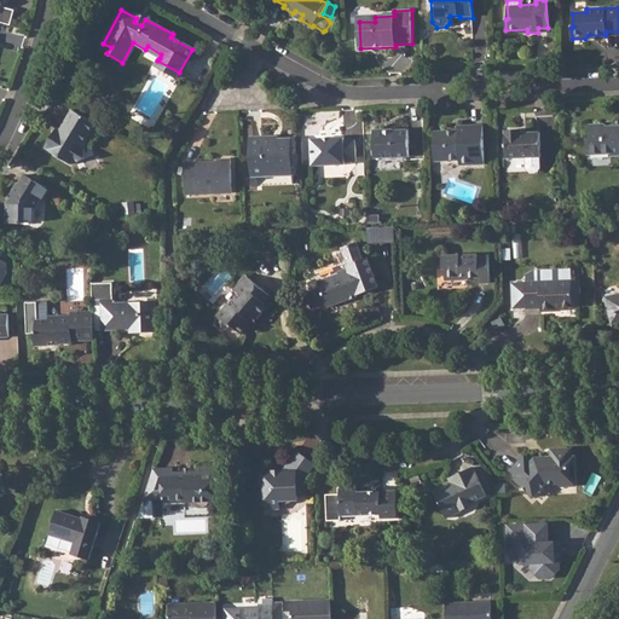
[(96,123),(73,109),(59,131),(61,132),(57,137),(52,134),(45,148),(73,163),(85,157),(84,144),(96,123)]
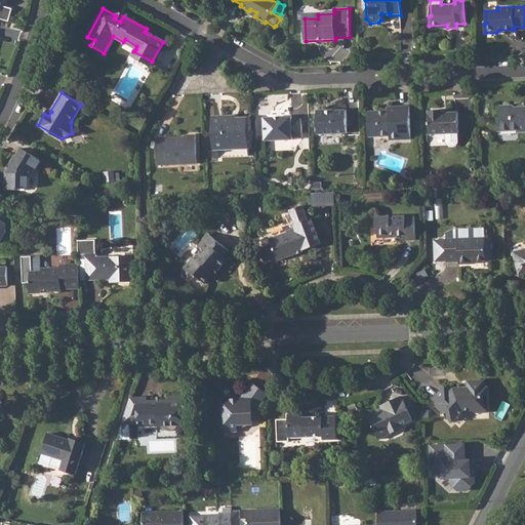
[(499,117),(496,117),(497,130),(518,129),(518,133),(524,132),(524,102),(524,103),(524,107),(516,108),(512,105),(499,106),(499,117)]
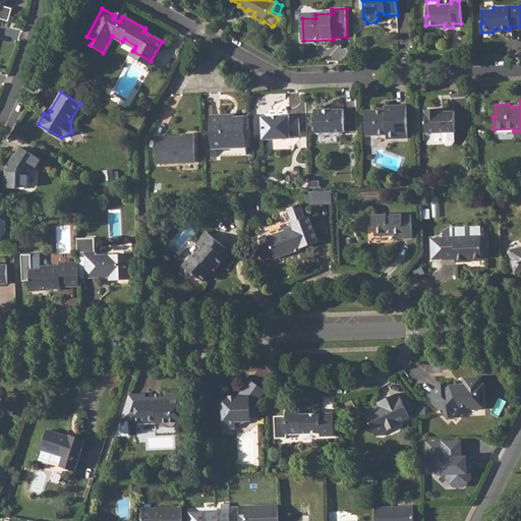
[(387,110),(365,111),(366,135),(387,134),(388,139),(408,138),(407,106),(387,106),(387,110)]
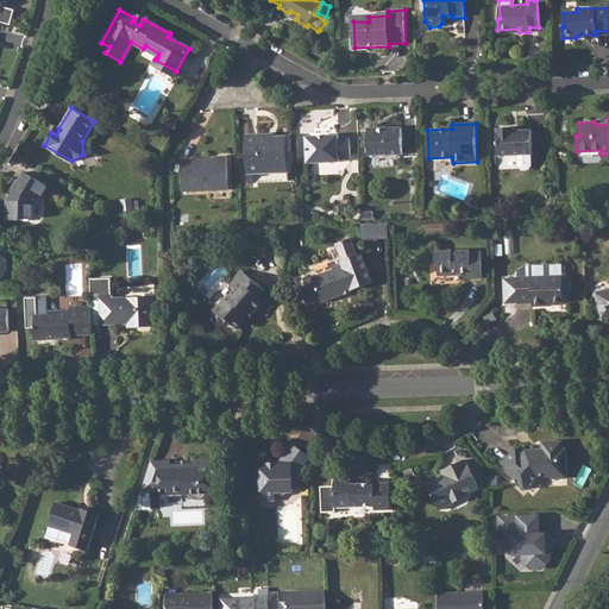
[(380,126),(368,126),(369,155),(403,152),(402,127),(384,127),(384,129),(382,129),(380,129),(380,126)]
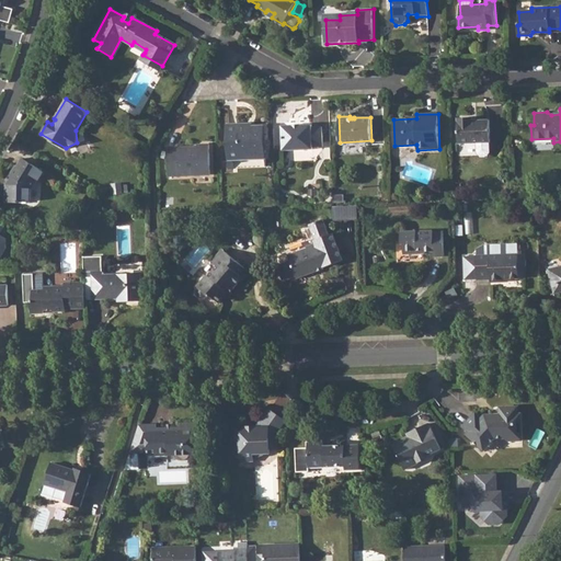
[(471,117),(457,117),(458,144),(477,142),(477,152),(479,155),(487,155),(489,151),(489,141),(489,118),(478,119),(478,122),(472,122),(471,117)]
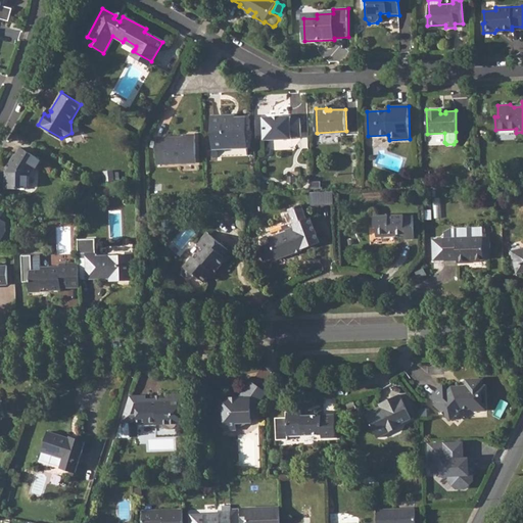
[(232,115),(212,115),(214,147),(219,147),(246,146),(246,117),(235,117),(235,123),(232,123),(232,115)]
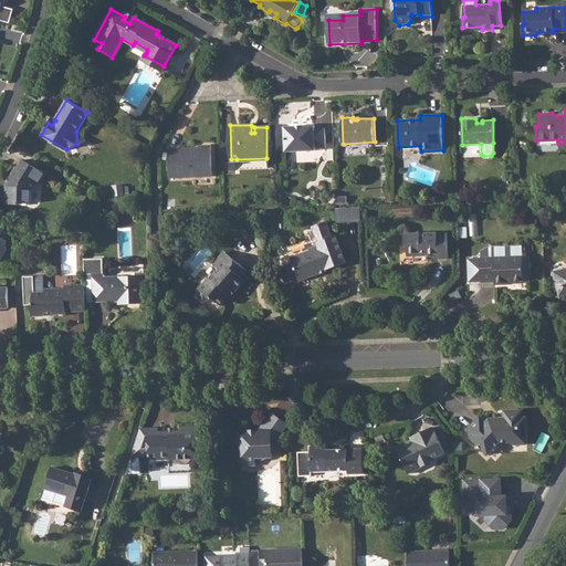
[(315,125),(285,126),(286,150),(316,149),(316,147),(325,146),(324,127),(315,127),(315,125)]
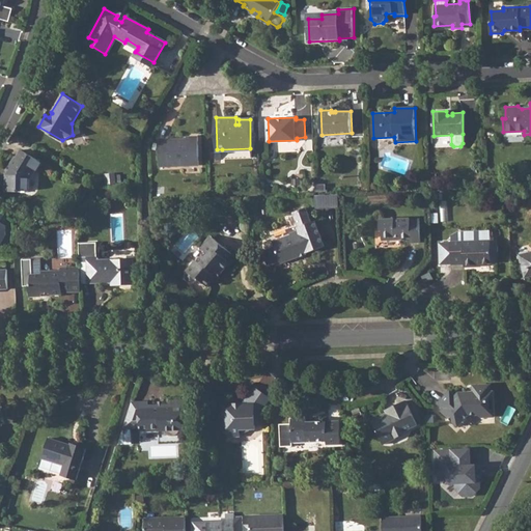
[(183,139),(159,140),(160,166),(199,165),(198,136),(187,137),(187,140),(183,141),(183,139)]
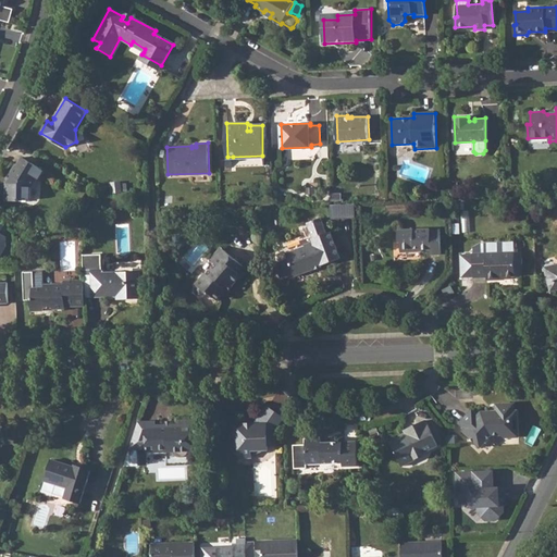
[(8,180),(5,183),(5,201),(20,200),(20,198),(32,198),(32,186),(37,177),(40,178),(45,171),(22,157),(16,164),(15,163),(10,173),(12,175),(9,180),(8,180)]
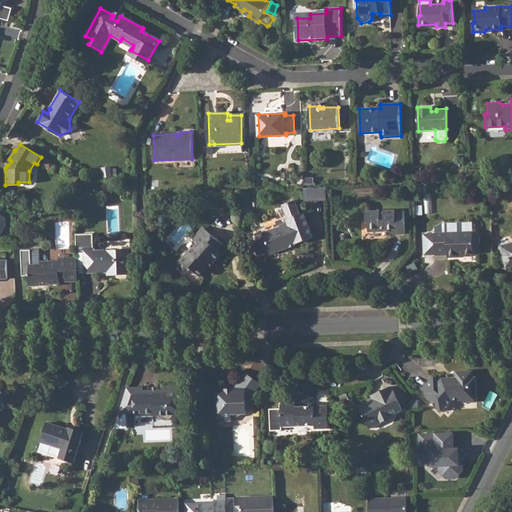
[(306,199),(327,199),(327,188),(306,187),(306,199)]
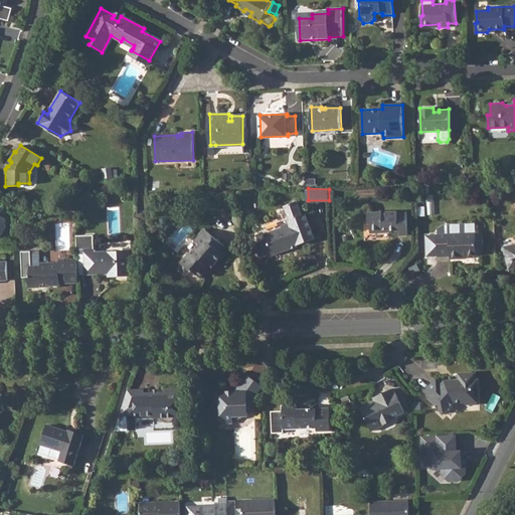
[(267,238),(255,242),(260,256),(272,251),(273,253),(290,247),(290,245),(297,242),(298,243),(315,238),(306,213),(303,215),(298,201),(286,205),(291,219),(289,220),(290,222),(283,225),(283,227),(266,233),(267,238)]
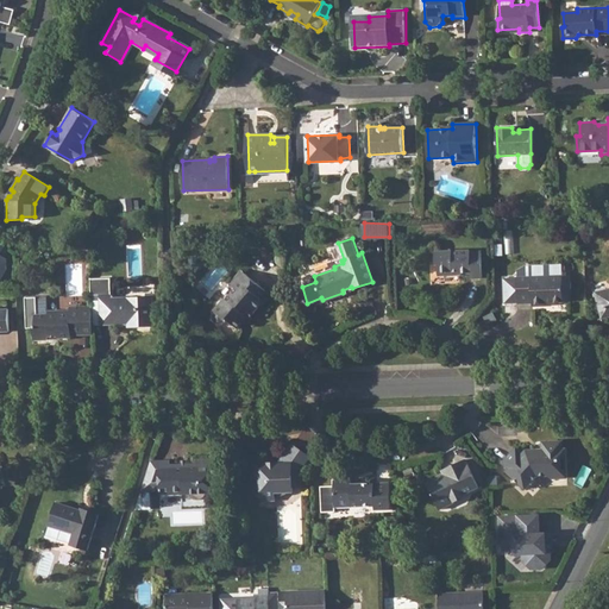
[(2,255),(8,244),(0,239),(0,282),(1,282),(13,259),(2,255)]
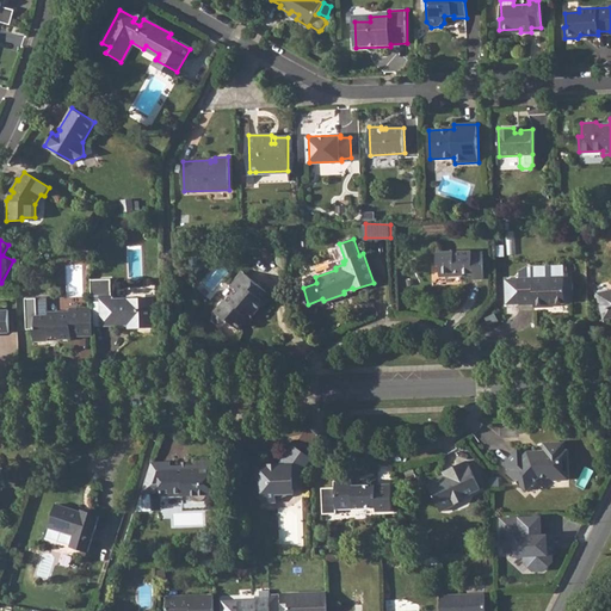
[(471,252),(437,252),(437,265),(439,265),(439,275),(454,275),(455,272),(461,271),(462,273),(473,273),(473,278),(485,278),(483,253),(471,253),(471,252)]
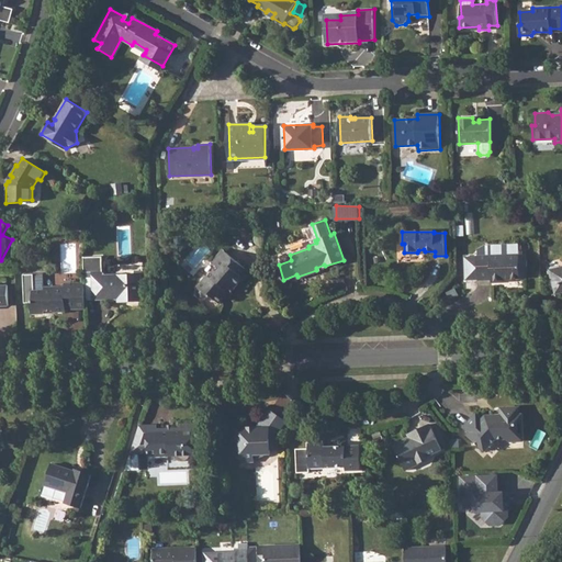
[(225,253),(214,265),(216,266),(208,276),(206,274),(195,285),(194,293),(201,299),(209,296),(210,298),(212,296),(218,303),(224,298),(227,300),(232,294),(229,293),(243,279),(239,276),(245,269),(225,253)]
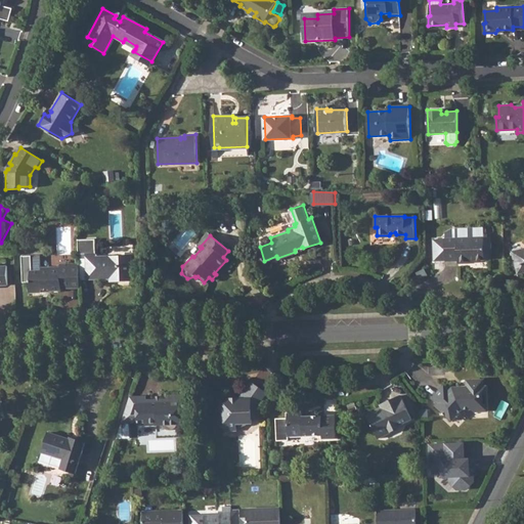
[(445,239),(433,241),(434,260),(445,259),(446,261),(457,260),(457,263),(469,263),(469,260),(485,260),(484,237),(445,238),(445,239)]
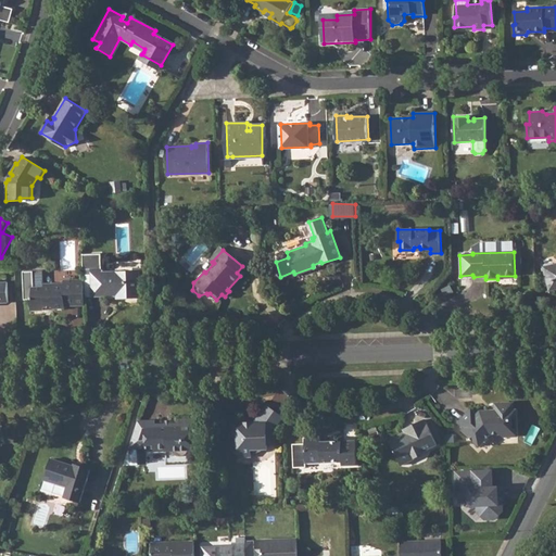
[(83,254),(84,273),(92,273),(92,292),(117,292),(117,300),(141,299),(141,281),(143,281),(142,267),(133,267),(133,270),(102,272),(101,253),(83,254)]
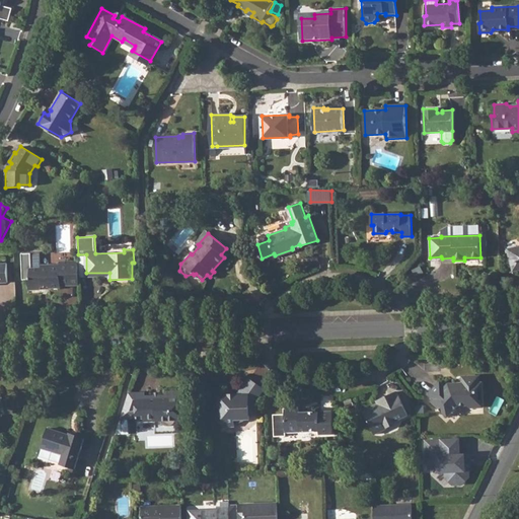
[(518,245),(510,248),(509,249),(510,254),(511,257),(515,261),(517,267),(518,268),(518,245)]
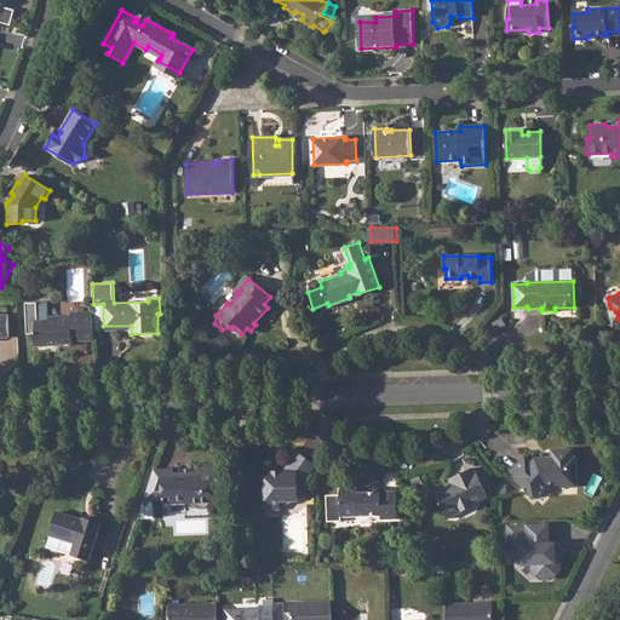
[(36,332),(34,334),(34,346),(49,345),(49,343),(58,343),(58,345),(73,344),(73,340),(85,340),(85,323),(95,322),(93,311),(84,311),(70,313),(70,316),(49,316),(49,320),(36,321),(36,332)]
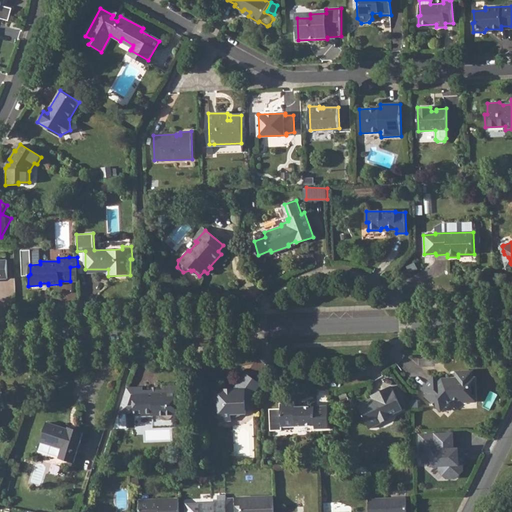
[(455,383),(451,379),(444,379),(441,382),(435,376),(425,387),(431,393),(428,396),(444,411),(454,400),(462,400),(465,403),(478,402),(477,378),(474,378),(473,371),(458,372),(459,379),(455,383)]
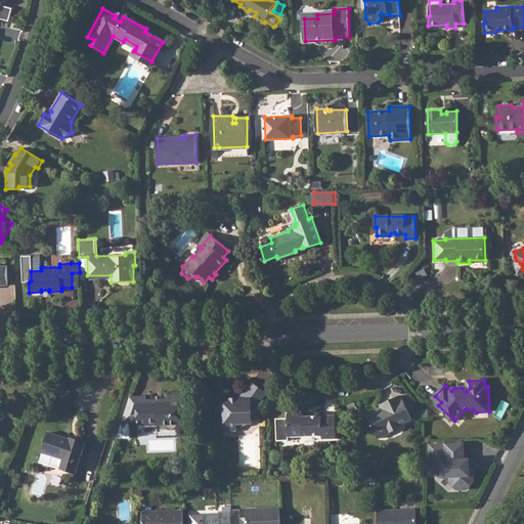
[(221,412),(218,412),(218,422),(228,431),(237,431),(237,424),(254,424),(254,419),(259,419),(259,405),(267,394),(255,386),(252,384),(249,389),(247,391),(242,399),(221,400),(221,412)]
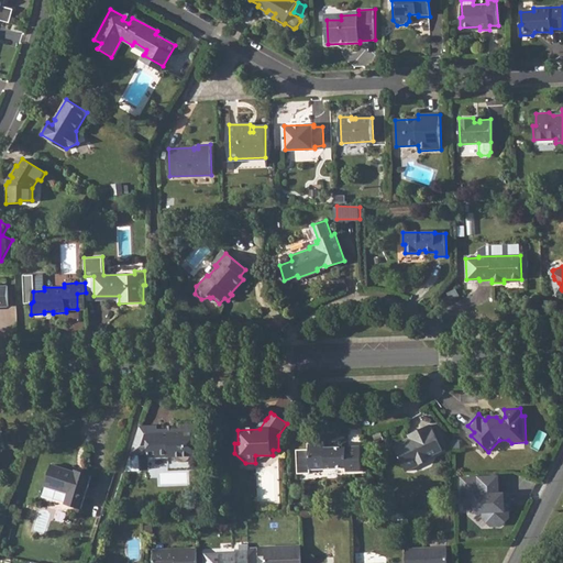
[(143,427),(133,456),(151,456),(151,460),(178,459),(179,461),(181,463),(184,464),(187,464),(189,463),(191,461),(195,457),(199,457),(199,449),(201,446),(201,442),(199,440),(198,426),(186,426),(186,430),(161,431),(161,427),(143,427)]
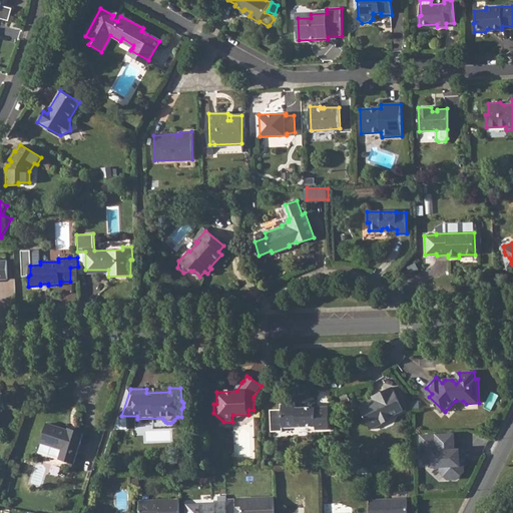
[(383,396),(361,406),(371,429),(385,423),(384,420),(405,410),(394,388),(382,394),(383,396)]
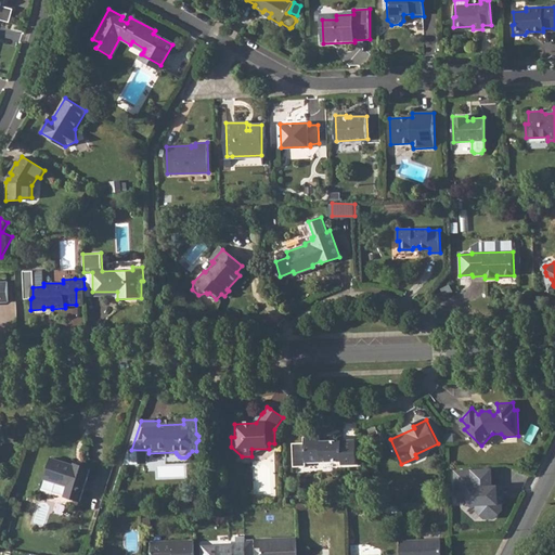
[(356,438),(356,423),(346,423),(346,438),(356,438)]
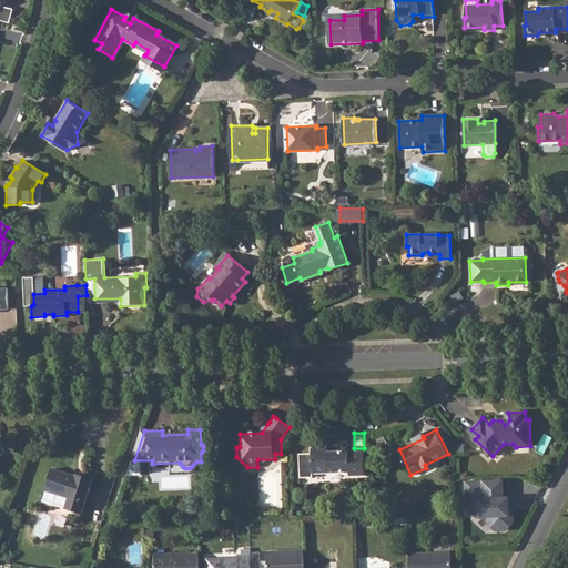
[(328,448),(313,448),(313,474),(350,473),(351,476),(365,476),(364,450),(328,452),(328,448)]
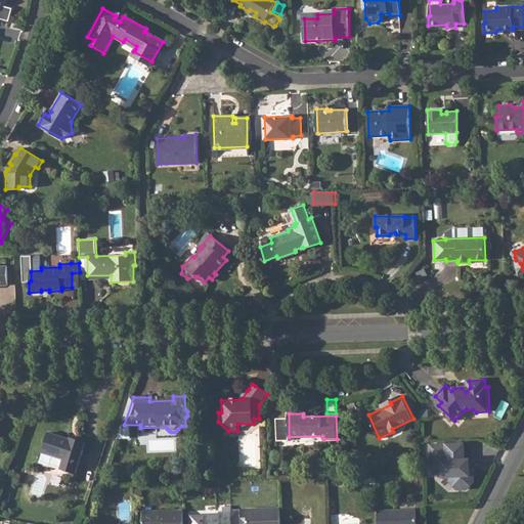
[(85,441),(71,437),(70,438),(49,432),(44,446),(40,462),(48,465),(50,464),(61,467),(60,468),(75,473),(77,469),(85,441)]
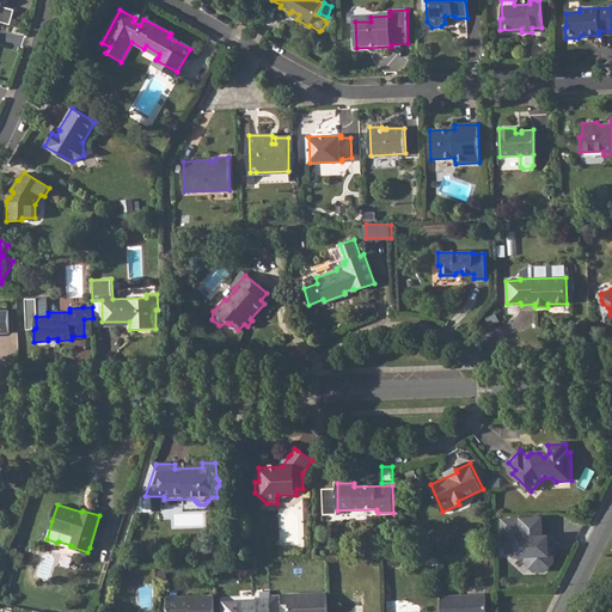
[(560,538),(548,537),(548,519),(501,519),(501,552),(518,552),(518,561),(527,561),(527,564),(532,569),(537,573),(549,574),(557,565),(557,557),(556,552),(560,552),(560,538)]
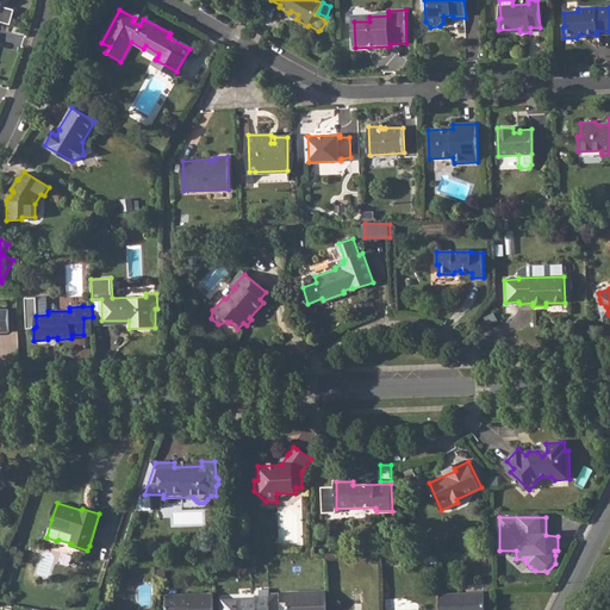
[(287,592),(288,603),(287,609),(327,609),(327,591),(299,592),(287,592)]
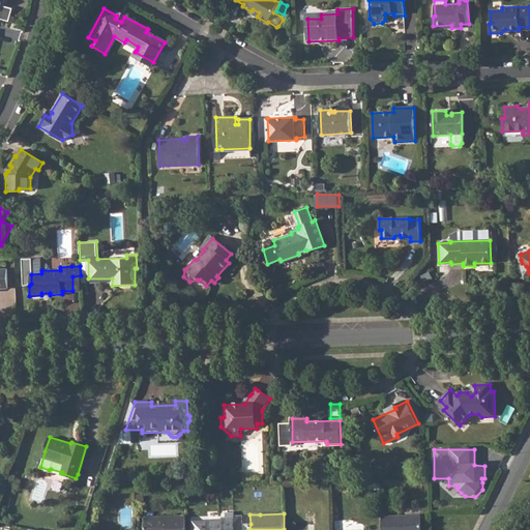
[(420,529),(419,514),(382,517),(382,529),(420,529)]
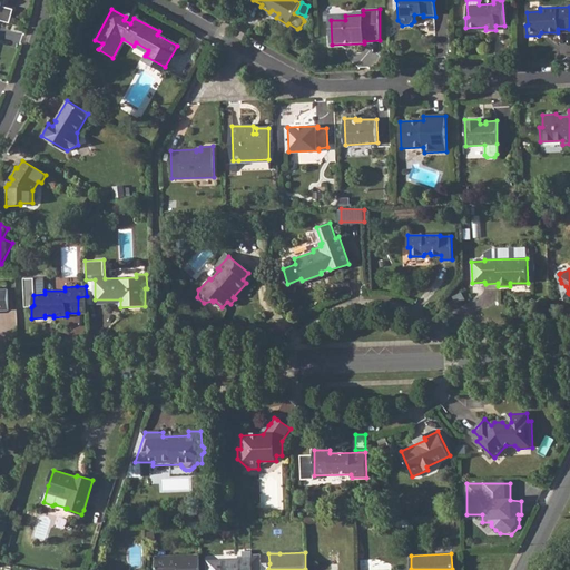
[(199,569),(199,554),(155,557),(155,569),(199,569)]
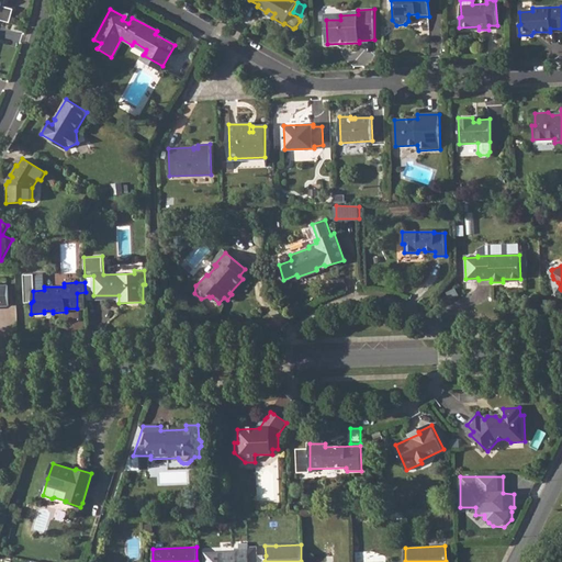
[(257,548),(248,548),(249,549),(248,561),(257,561),(257,555),(257,548)]
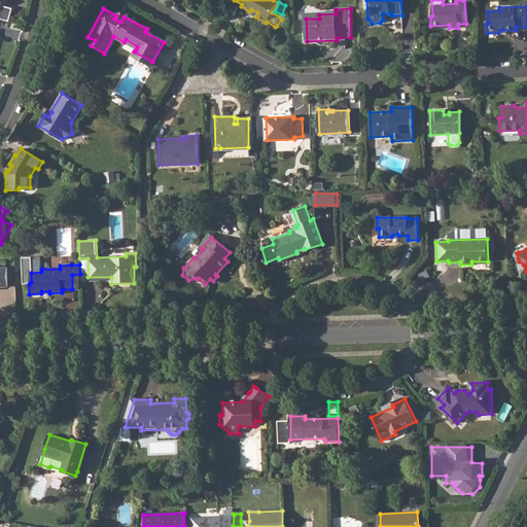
[(233,526),(234,515),(223,515),(220,515),(220,518),(191,518),(191,526),(233,526)]
